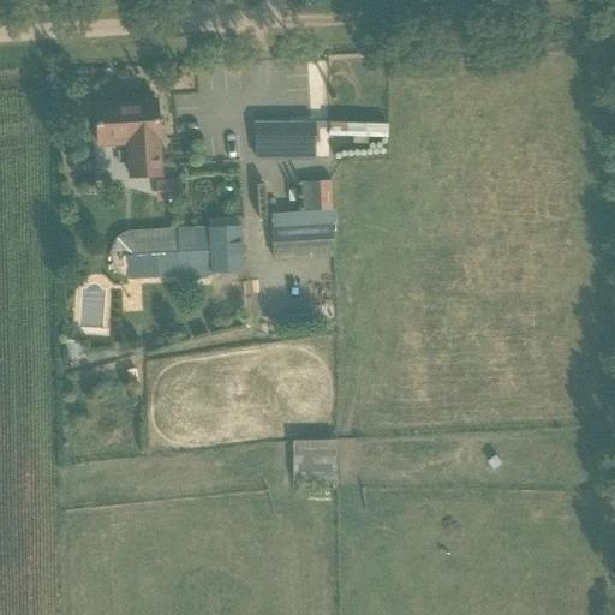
[(96,105),(99,145),(129,143),(131,177),(160,174),(155,101),(96,105)]
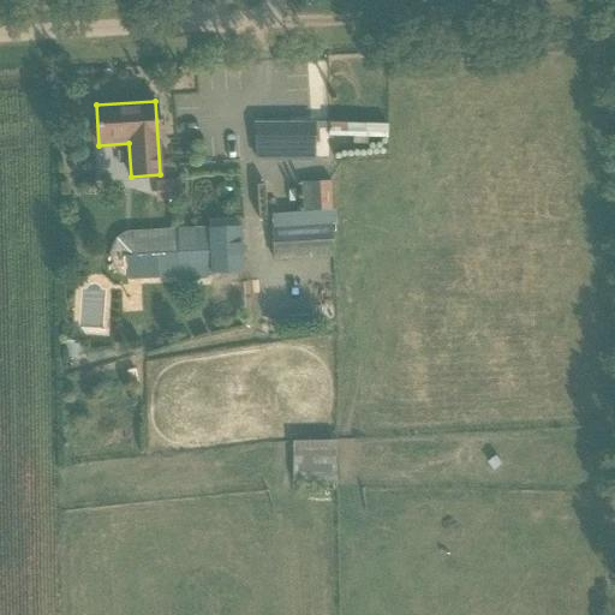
[(386,138),(386,124),(328,123),(328,136),(386,138)]
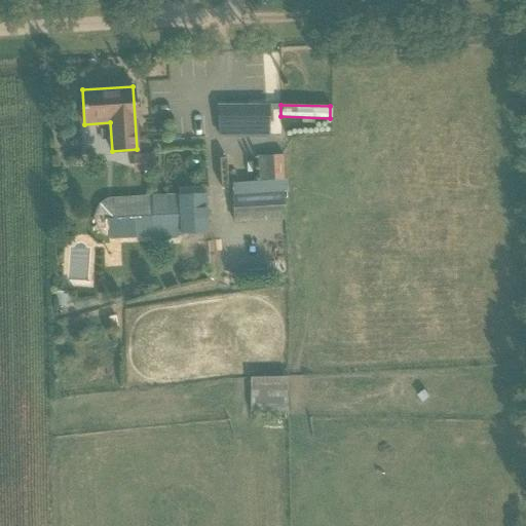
[(219,107),(219,127),(219,137),(265,137),(265,107),(219,107)]
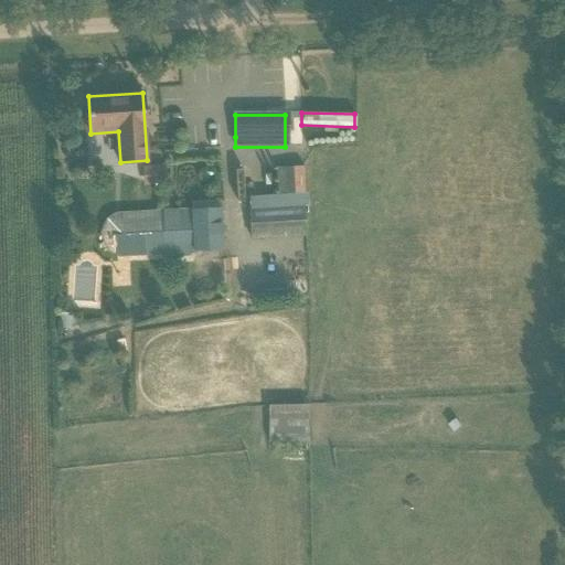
[(163,166),(144,167),(145,183),(164,182),(163,166)]
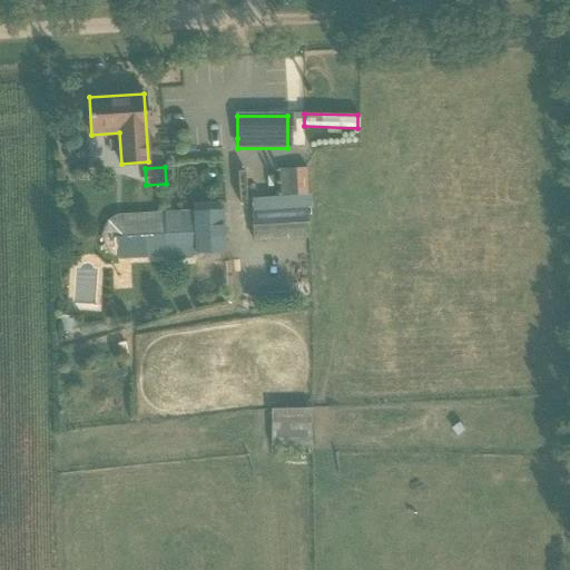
[(306,168),(279,169),(281,196),(307,195),(306,168)]
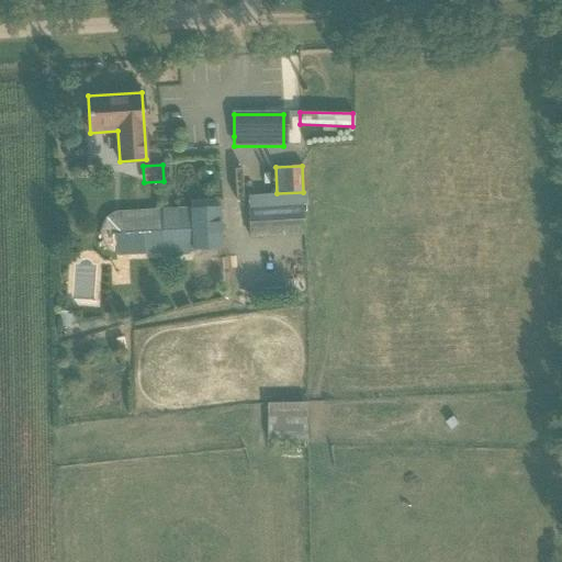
[(304,235),(302,203),(302,193),(254,195),(254,206),(247,206),(249,238),(304,235)]
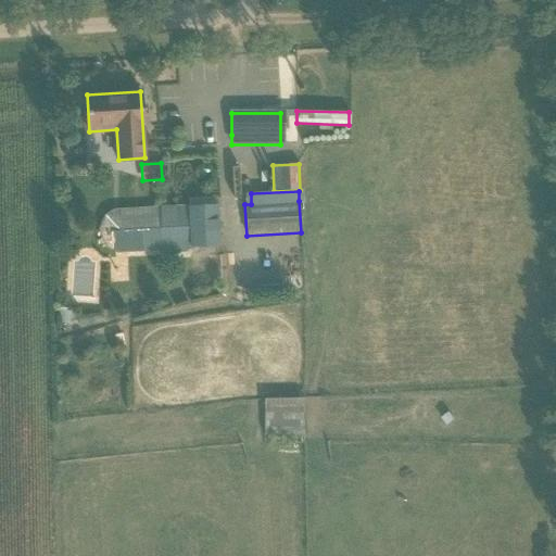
[(188,205),(113,210),(104,215),(99,228),(99,235),(105,248),(117,253),(163,251),(168,253),(185,252),(186,252),(188,249),(190,249),(191,248),(223,245),(219,205),(188,207),(188,205)]
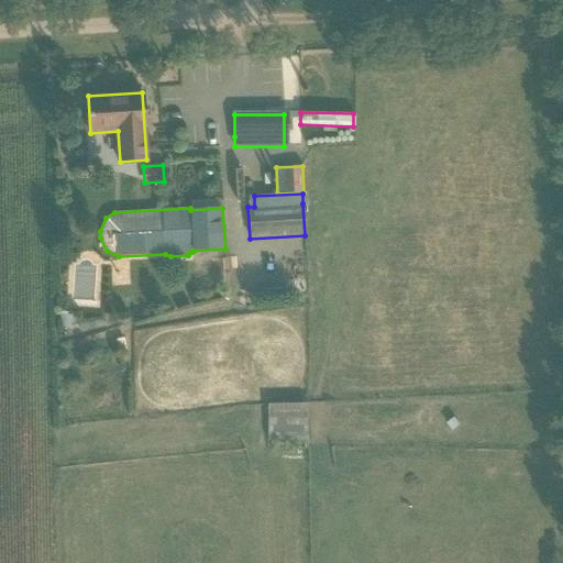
[(307,407),(267,408),(267,440),(307,440),(307,407)]
